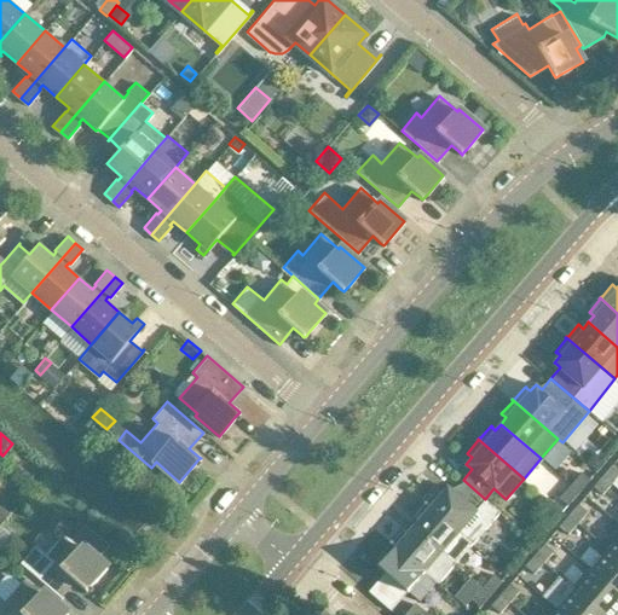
[(591,456),(587,462),(596,470),(605,460),(599,456),(591,456)]
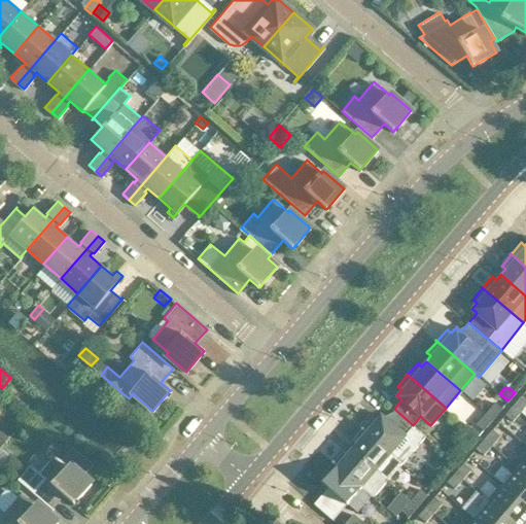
[(525,398),(521,394),(513,405),(520,411),(525,404),(525,398)]
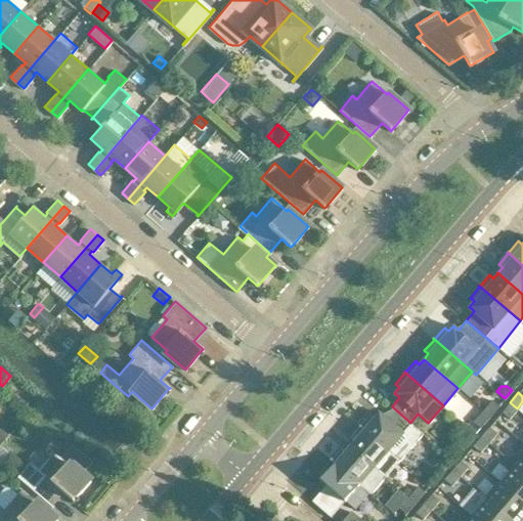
[(491,399),(482,409),(489,416),(498,405),(491,399)]
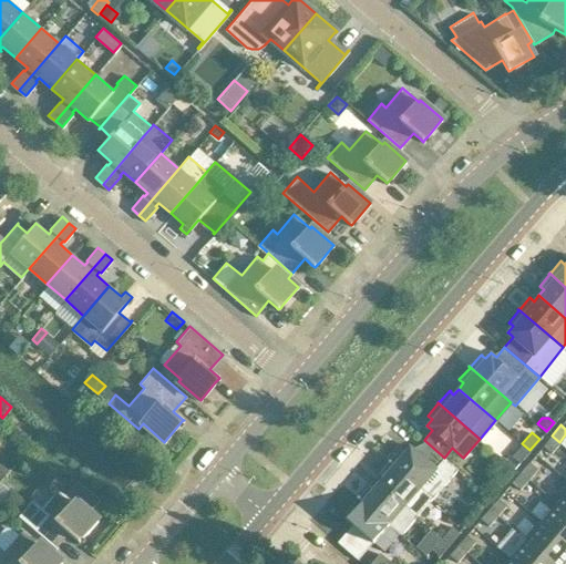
[(559,442),(552,436),(543,445),(551,452),(559,442)]
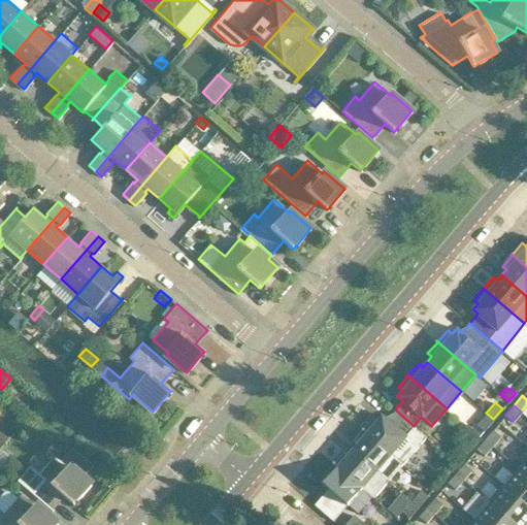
[(426,437),(414,426),(395,409),(387,419),(382,415),(376,421),(373,418),(372,417),(363,428),(362,427),(362,428),(402,463),(426,437)]
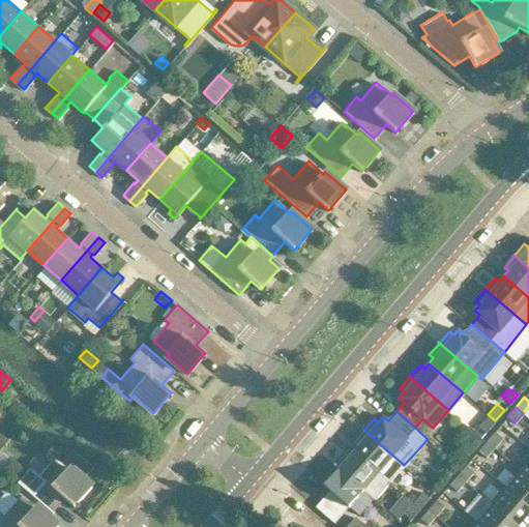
[(495,420),(488,414),(478,426),(486,432),(495,420)]
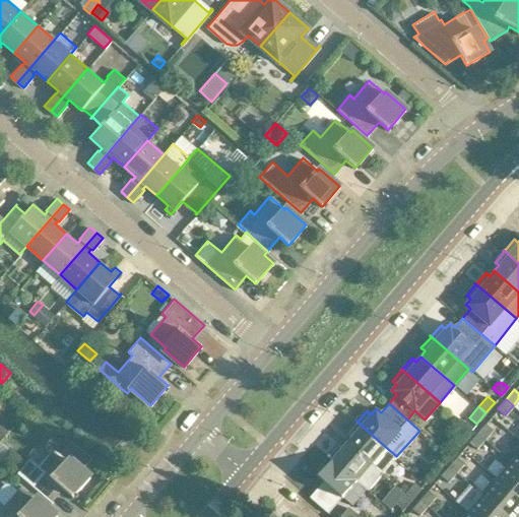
[(355,422),(357,423),(347,434),(347,435),(348,434),(351,437),(346,442),(382,472),(396,456),(357,422),(355,422)]
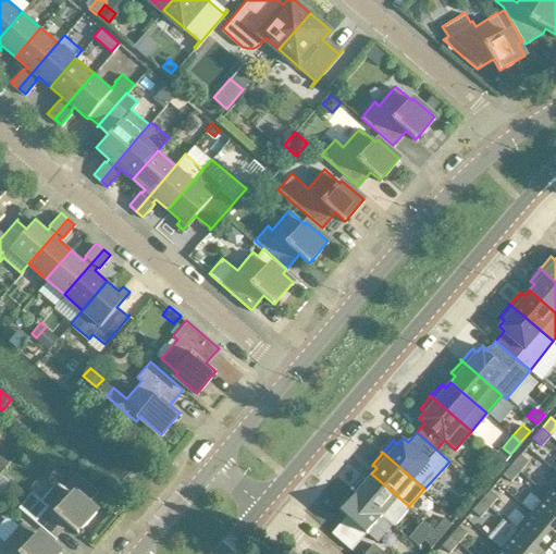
[(520,453),(511,463),(519,470),(528,459),(520,453)]
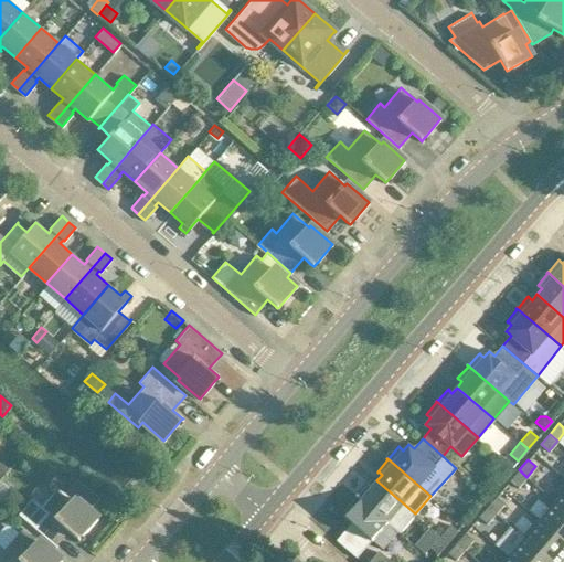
[(527,477),(519,469),(510,480),(518,487),(527,477)]
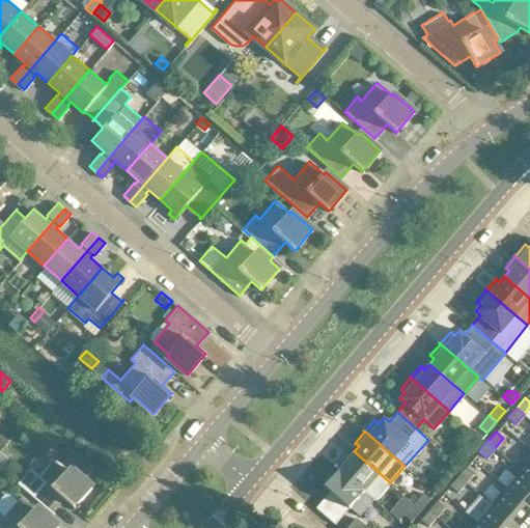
[(335,464),(334,465),(364,490),(375,500),(390,482),(354,451),(350,456),(346,454),(346,453),(345,453),(336,464),(335,464)]
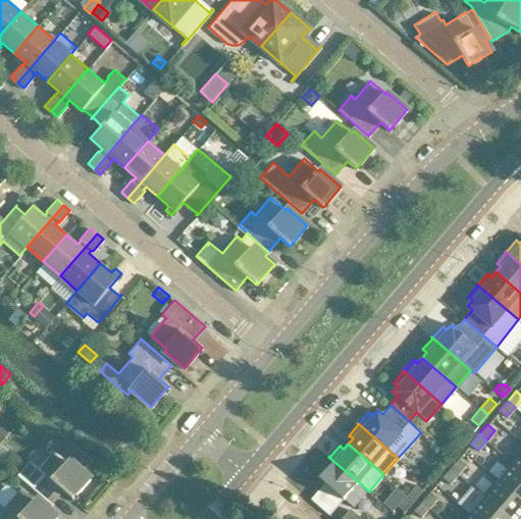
[(69,496),(72,499),(76,494),(90,477),(69,460),(67,463),(53,450),(37,468),(29,460),(16,474),(50,503),(62,489),(69,496)]
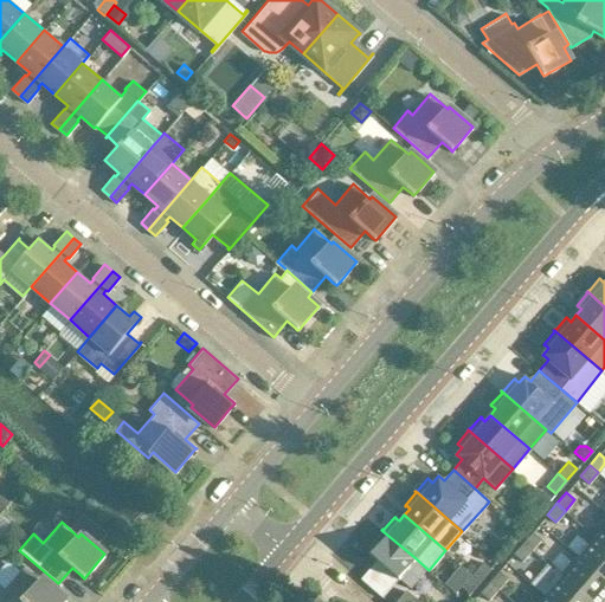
[(604,524),(594,537),(604,545),(604,524)]
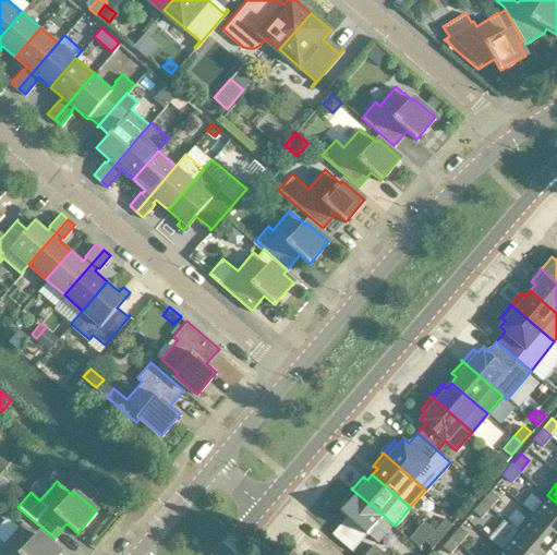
[(347,516),(331,532),(352,550),(366,533),(367,533),(367,532),(377,542),(394,523),(351,489),(352,490),(341,502),(342,502),(343,502),(347,505),(342,509),(341,510),(347,516)]
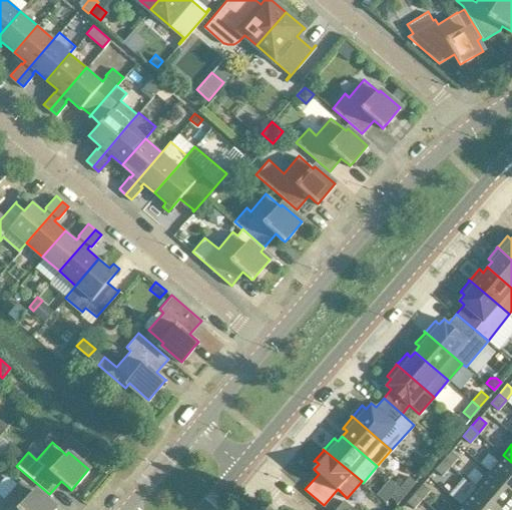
[(450,450),(443,459),(450,465),(458,456),(450,450)]
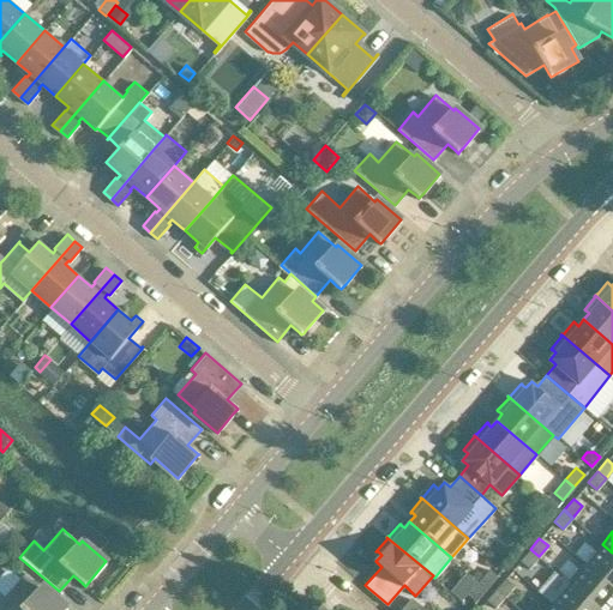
[(612,587),(612,553),(602,544),(586,563),(612,587)]
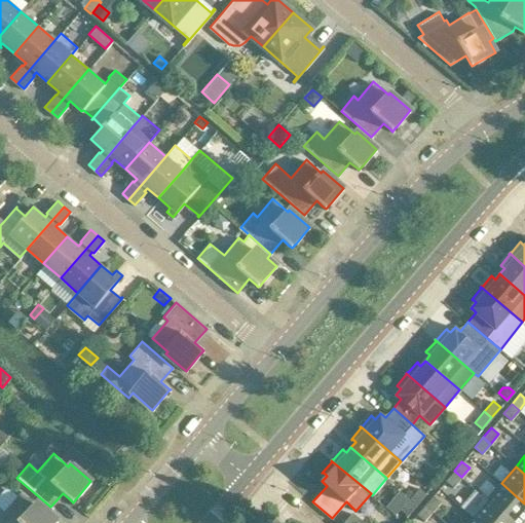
[(461,477),(454,471),(446,480),(453,487),(461,477)]
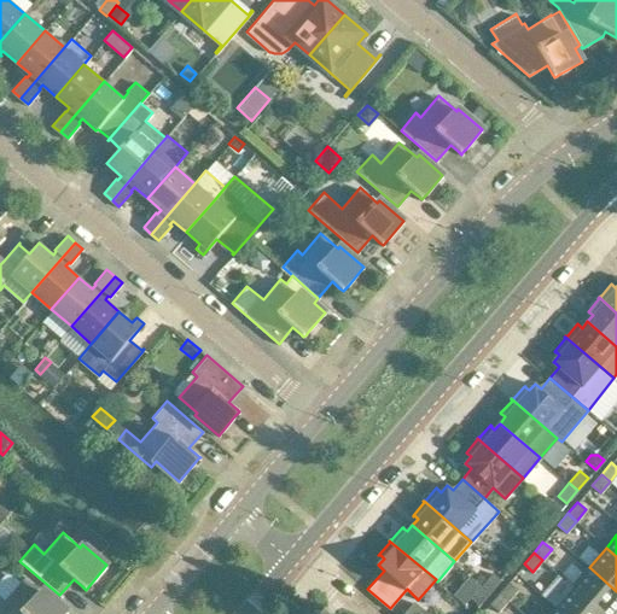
[(613,613),(616,610),(616,591),(589,567),(572,588),(603,613),(613,613)]
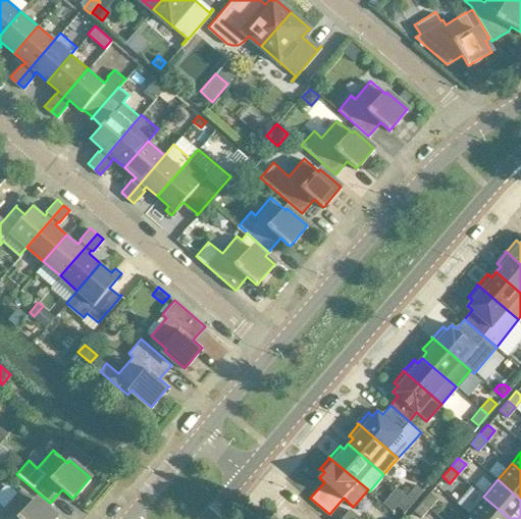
[(406,495),(413,501),(423,489),(416,483),(406,495)]
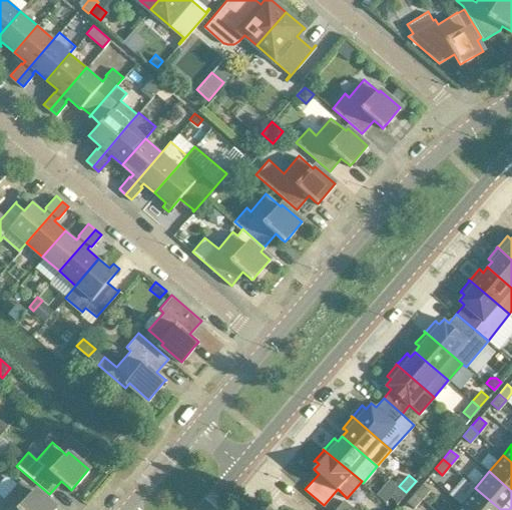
[(10,503),(4,509),(53,509),(56,507),(36,490),(34,492),(20,479),(4,498),(10,503)]
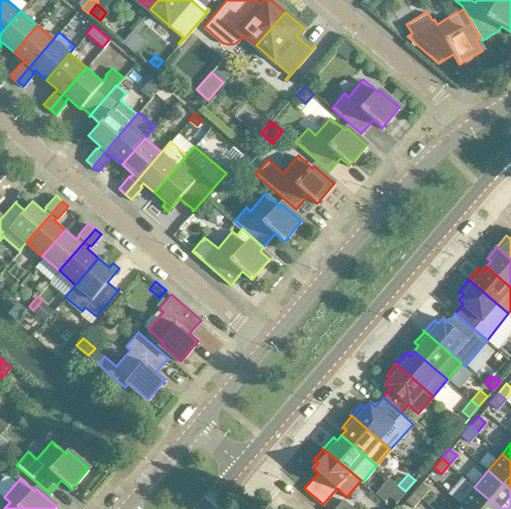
[(421,481),(413,491),(421,497),(429,488),(421,481)]
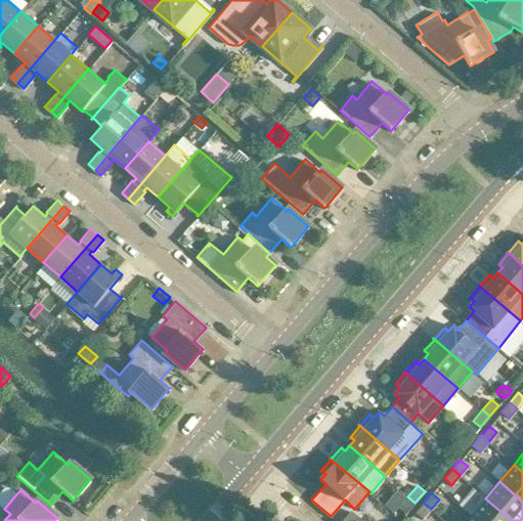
[(405,513),(415,503),(407,496),(398,507),(405,513)]
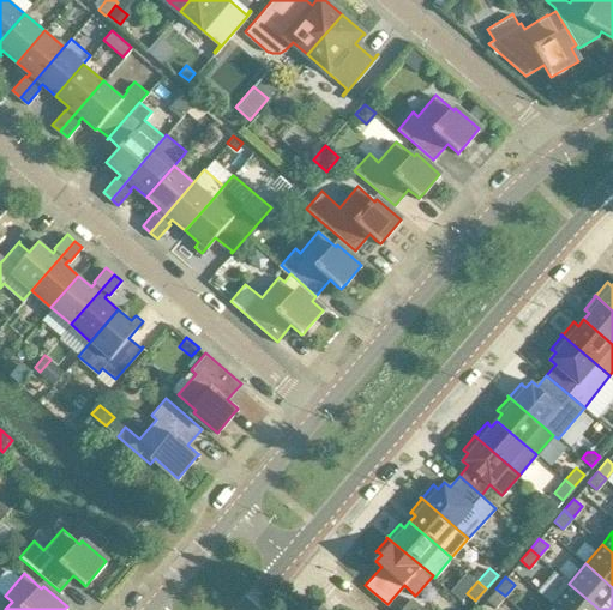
[(559,609),(599,609),(569,584),(552,603),(559,609)]
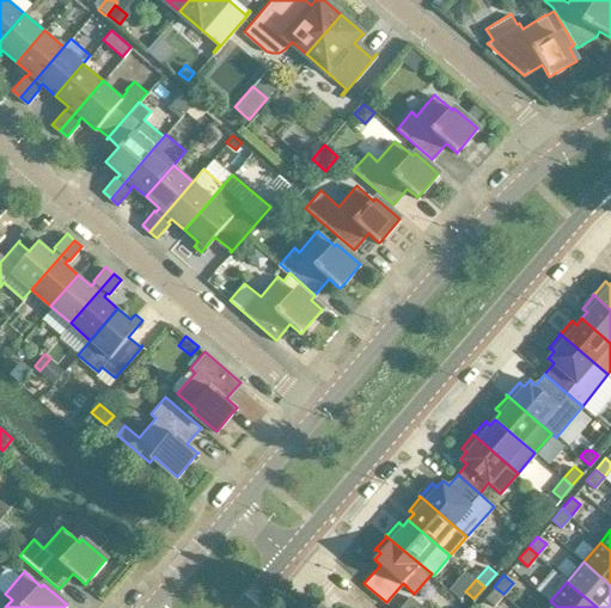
[(503,594),(494,587),(484,597),(494,605),(503,594)]
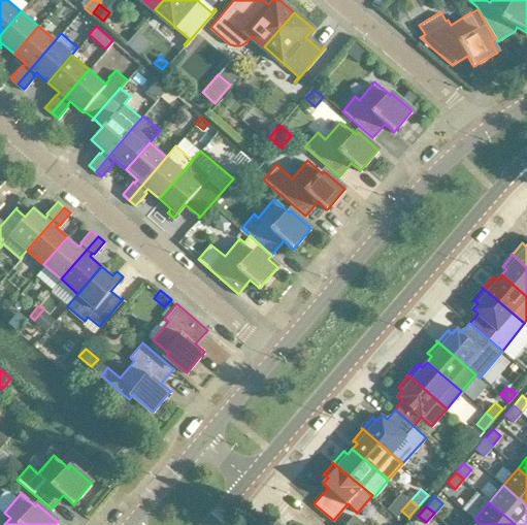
[(343,524),(363,524),(365,523),(354,514),(343,524)]
